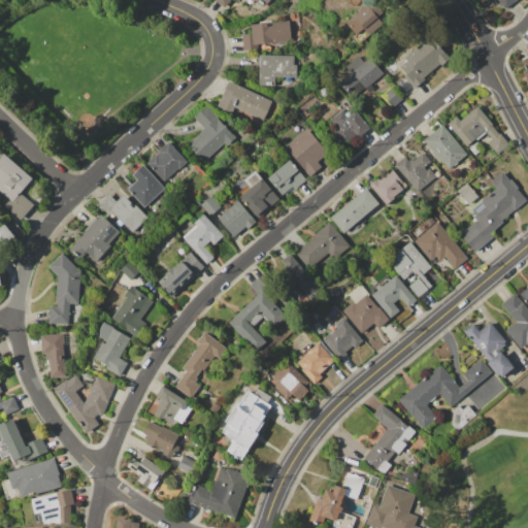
[(347,23),(372,0),(384,12),(378,17),(383,23),(368,35),(363,29),(357,35),(347,23)]
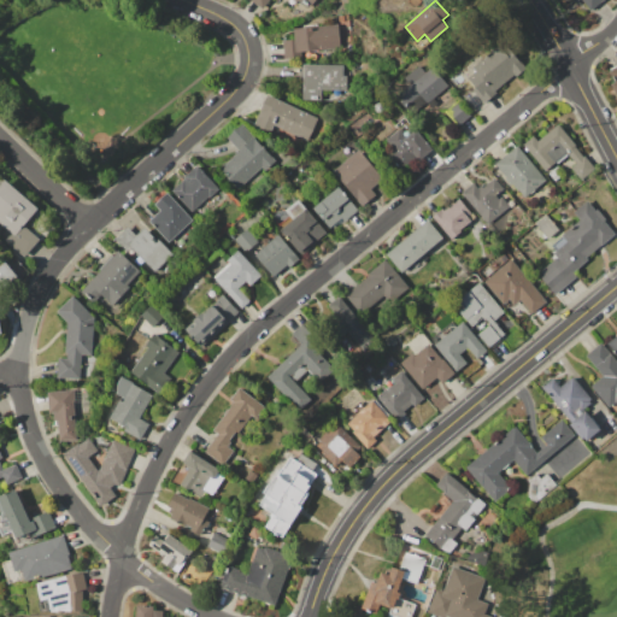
[(601,0),(591,10),(581,0),(577,0),(576,3),(574,0),(601,0)]
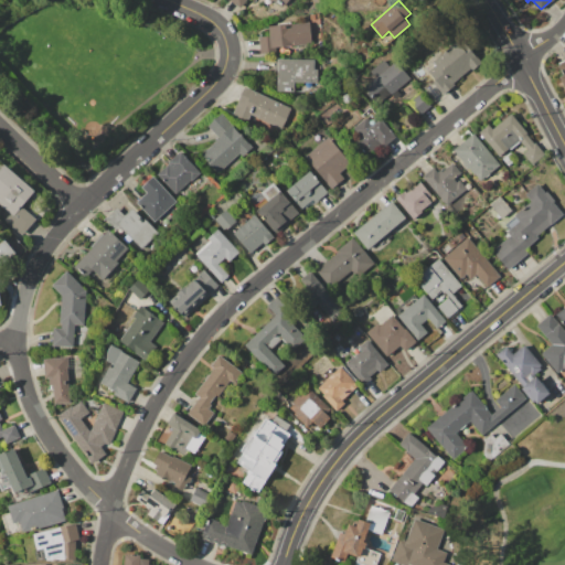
[(268,27),(278,25),(277,22),(289,21),(289,24),(307,22),(306,13),(318,12),(320,31),(311,31),(312,43),(275,46),(276,52),(259,53),(257,36),(268,35),(268,27)]
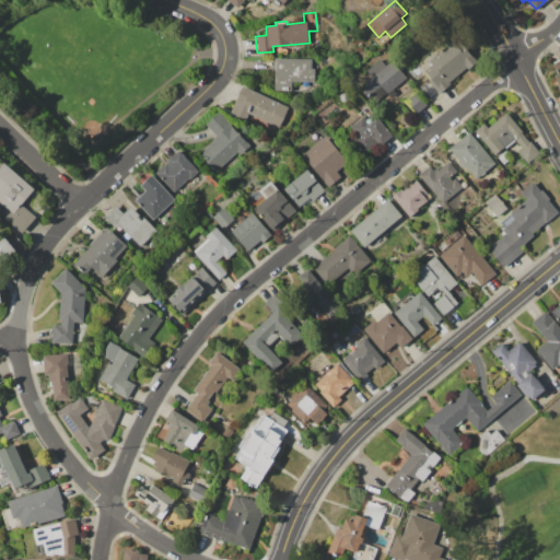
[(458,41),(477,61),(467,70),(465,68),(448,82),(452,84),(440,95),(428,82),(431,80),(423,71),(431,65),(428,61),(452,41),(455,44),(458,41)]
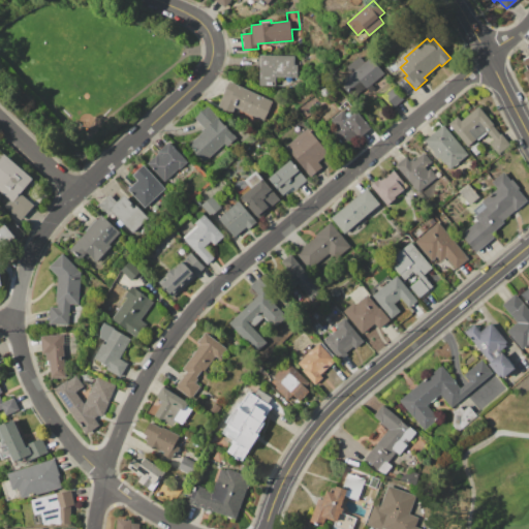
[(259,54),(293,55),(292,65),(298,65),(297,79),(275,78),(275,87),(258,86),(259,69),(255,68),(256,56),(259,56),(259,54)]
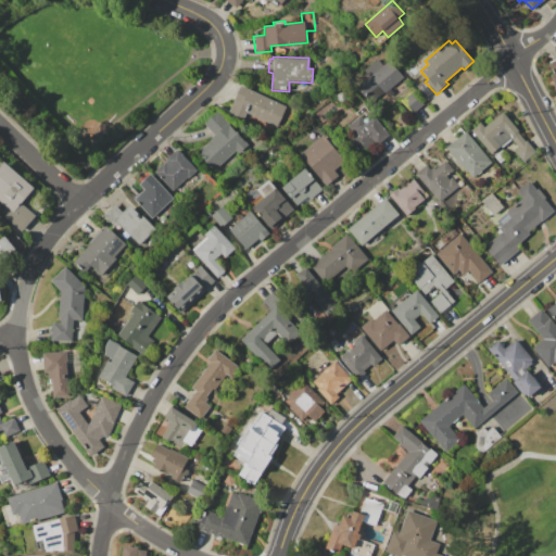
[(374,57),(382,65),(368,77),(359,68),(374,57)]
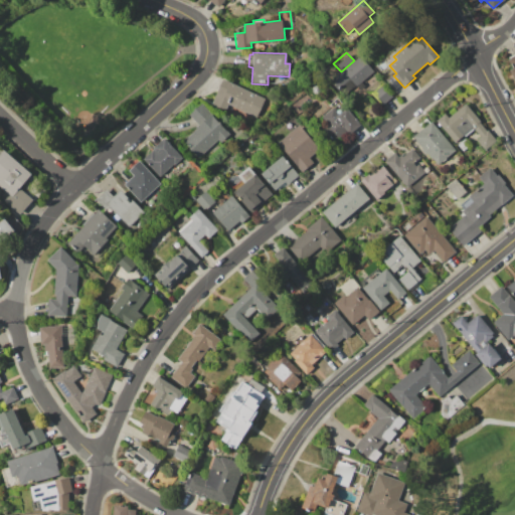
[(514,54),(505,59),(514,81),(514,54)]
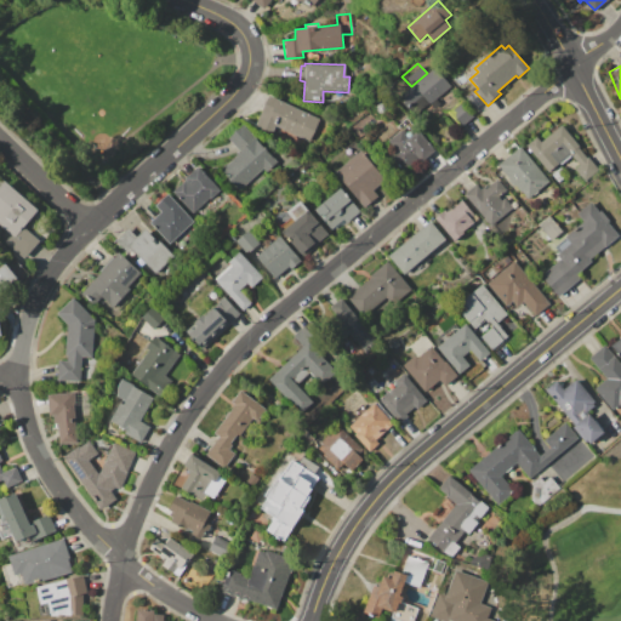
[(433,69),(449,86),(436,98),(440,104),(434,109),(427,102),(412,115),(398,101),(433,69)]
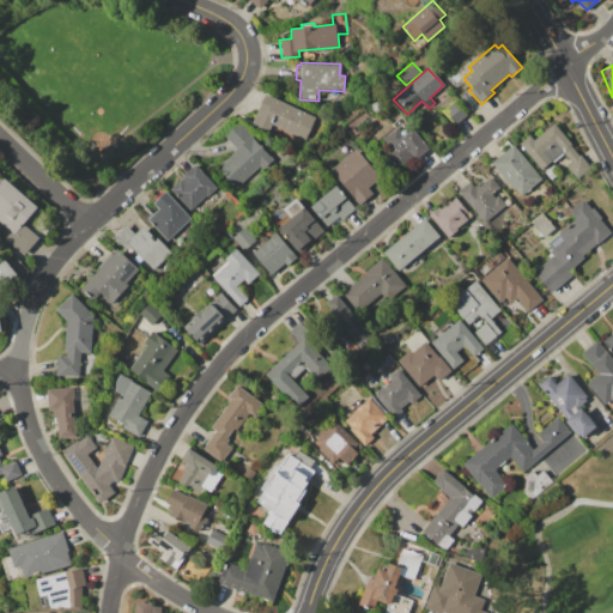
[(467,92),(479,105),(472,111),(460,98),(467,92)]
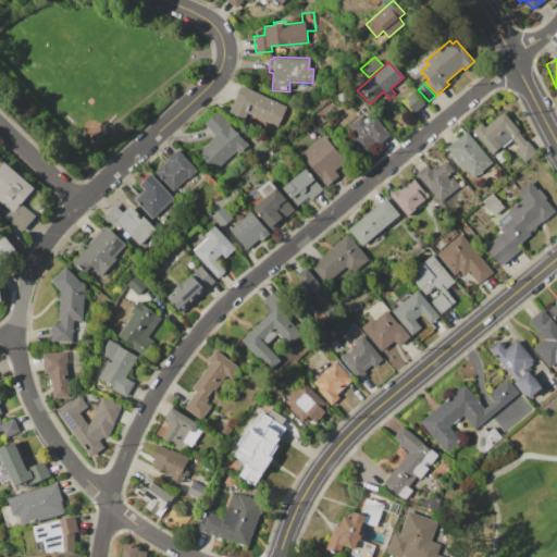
[(240,85),(286,106),(276,126),(246,112),(244,120),(229,112),(240,85)]
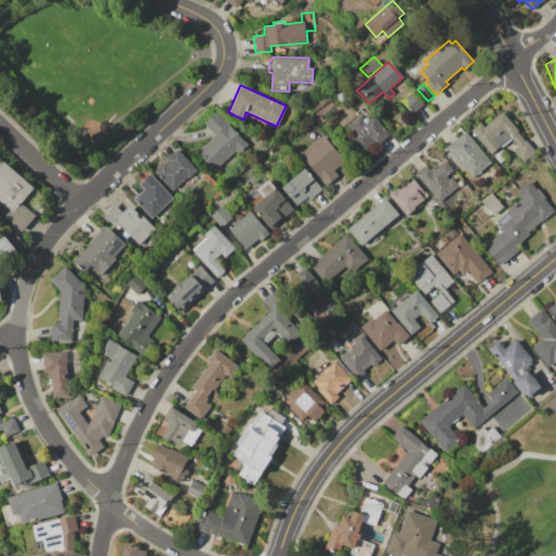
[(413,91),(424,103),(413,113),(402,101),(413,91)]
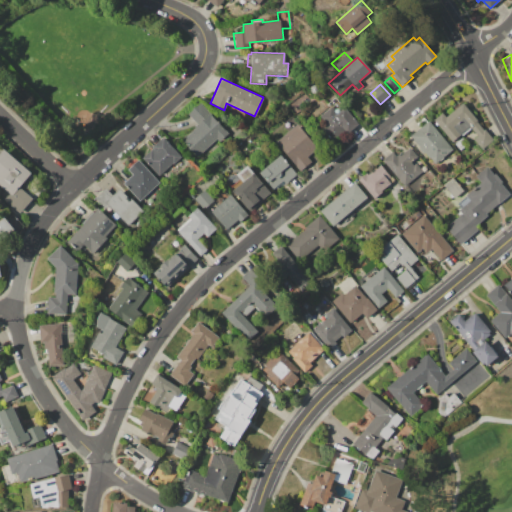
[(333,92),(336,97),(328,104),(324,99),(333,92)]
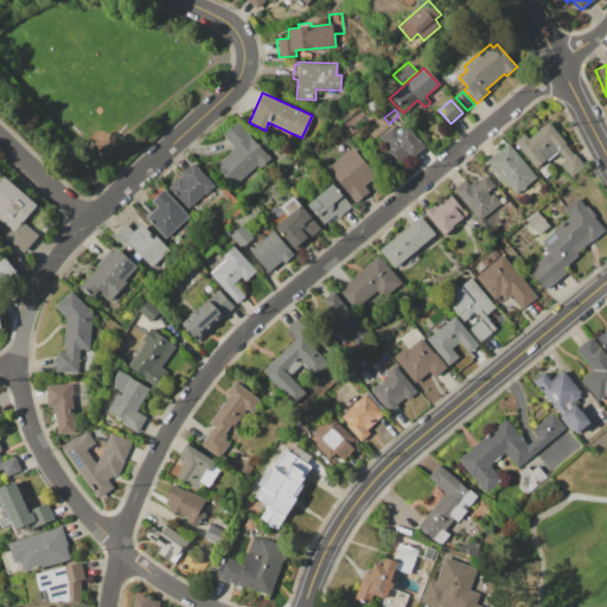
[(237,121),(270,157),(259,167),(256,165),(234,186),(215,166),(234,148),(222,135),(237,121)]
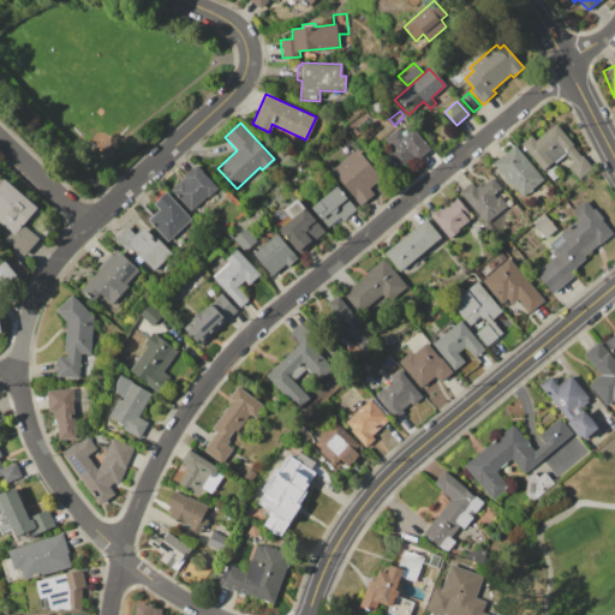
[(556,124),(574,144),(573,145),(581,155),(583,154),(592,167),(578,179),(568,167),(572,163),(565,155),(544,172),(521,144),(532,135),(537,141),(556,124)]
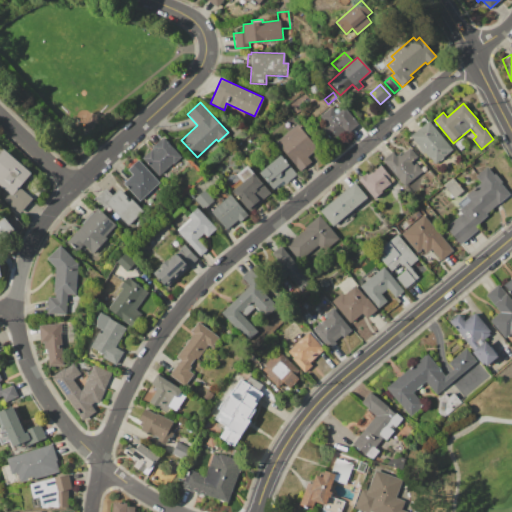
[(343,107),(358,124),(335,144),(321,128),(324,124),(319,118),(320,116),(319,114),(329,106),(330,108),(332,106),(338,112),(343,107)]
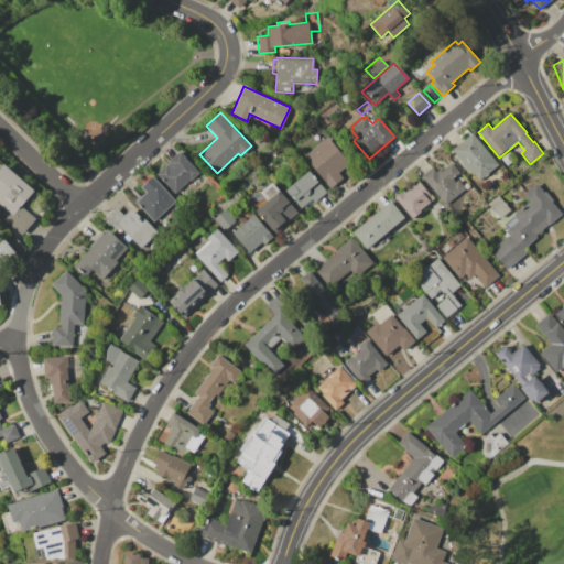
[(473,132),(499,164),(479,181),(453,150),(473,132)]
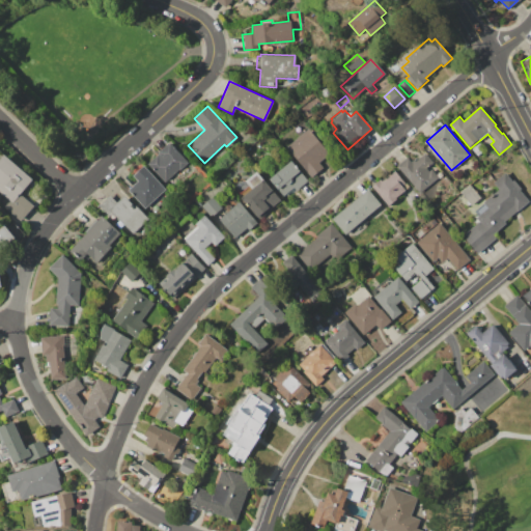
[(308,129),(330,154),(319,163),(324,167),(311,177),(285,148),(308,129)]
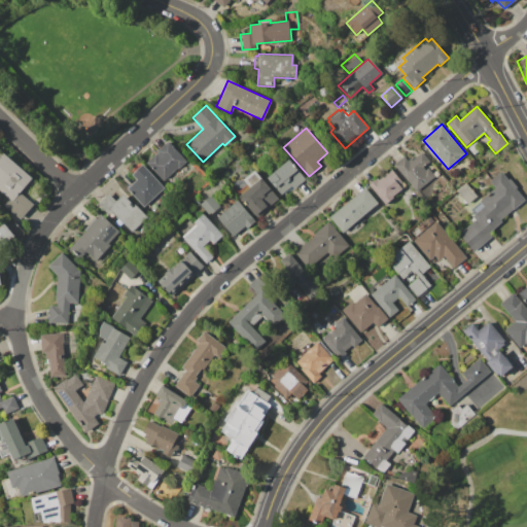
[(167,140),(186,162),(179,169),(177,167),(162,180),(144,161),(167,140)]
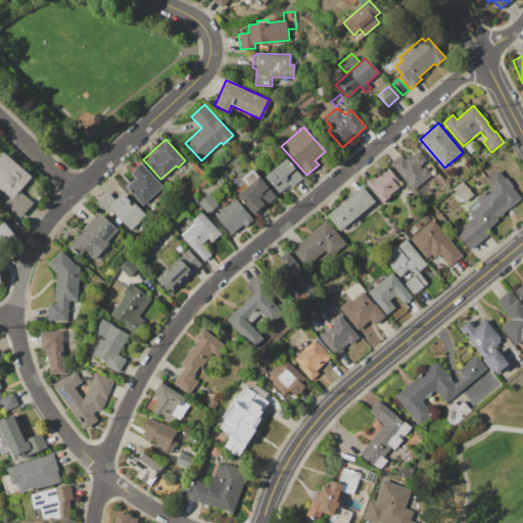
[(419,150),(427,159),(419,165),(422,169),(426,165),(433,174),(414,190),(390,163),(401,154),(405,158),(408,156),(409,158),(419,150)]
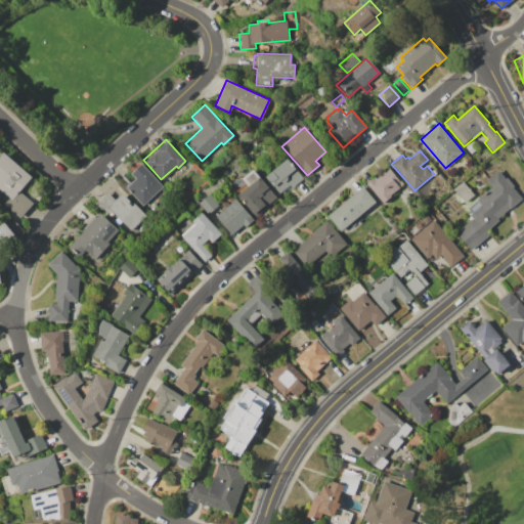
[(0,154),(2,151),(32,175),(18,191),(33,203),(20,218),(4,205),(10,198),(0,188),(0,154)]
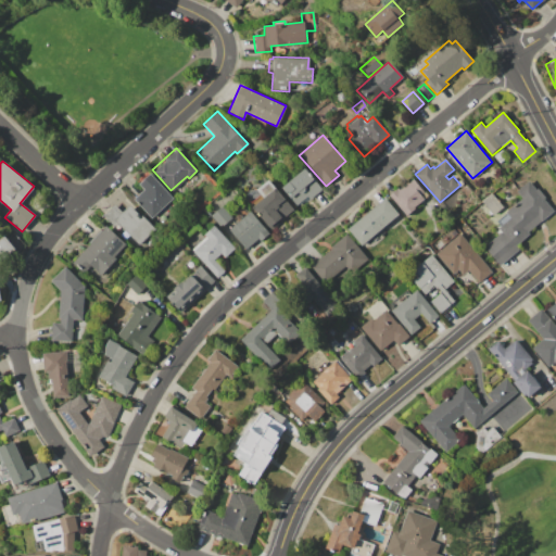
[(304,167),(323,189),(310,200),(306,197),(297,205),(281,188),(304,167)]
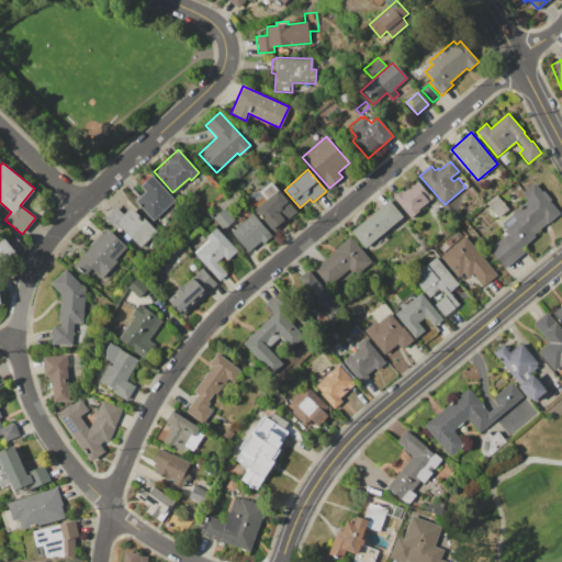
[(152,175),(175,200),(152,221),(135,201),(145,192),(139,186),(152,175)]
